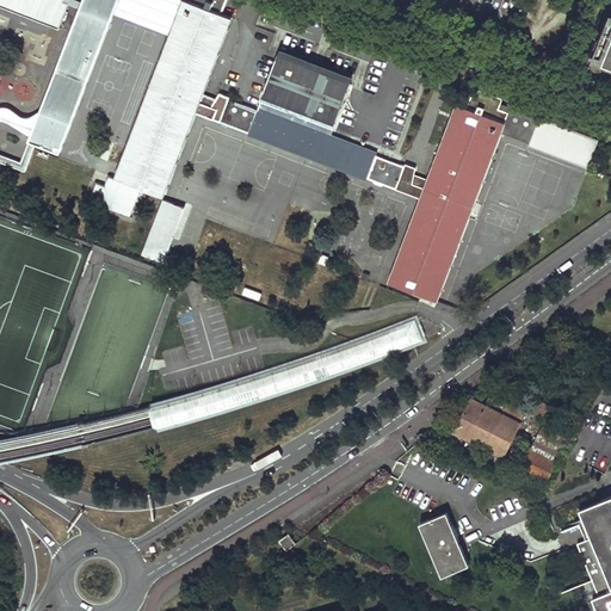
[(0,0),(0,6),(60,30),(69,5),(63,2),(63,0),(0,0)]
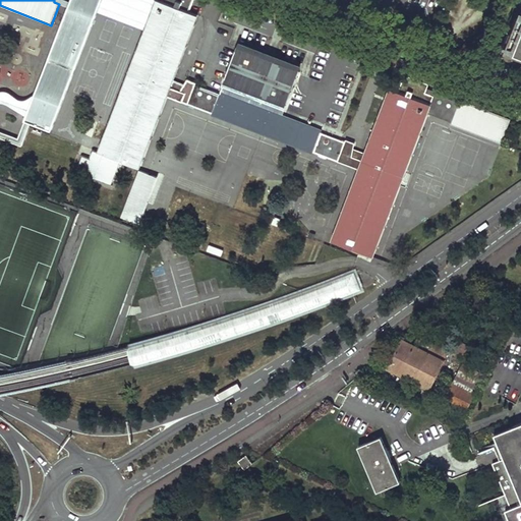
[(82,155),(76,171),(110,184),(120,160),(138,167),(166,96),(212,112),(211,114),(257,132),(312,153),(312,151),(319,153),(317,155),(326,158),(327,156),(358,169),(331,240),(372,255),(426,112),(502,140),(510,119),(460,100),(459,102),(433,92),(432,95),(425,93),(428,83),(405,74),(399,91),(390,88),(364,153),(353,149),(354,141),(346,139),(345,141),(321,131),(322,129),(282,114),(299,70),(237,47),(220,94),(195,84),(195,82),(187,78),(185,83),(172,79),(197,14),(189,11),(192,0),(71,0),(60,29),(78,36),(93,0),(124,0),(128,1),(128,0),(131,0),(153,8),(98,152),(94,150),(91,158),(82,155)]
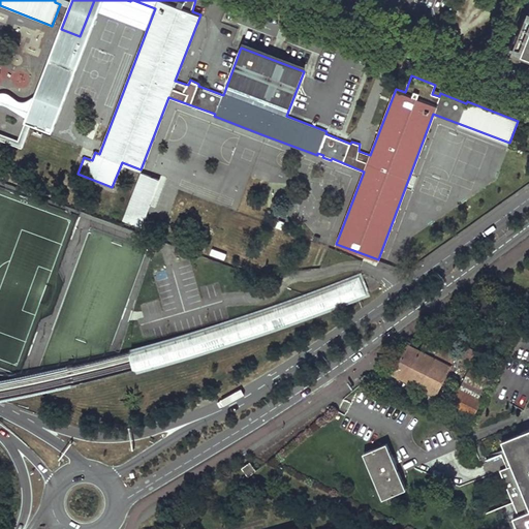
[(515,35),(508,51),(528,59),(528,8),(528,12),(528,19),(522,17),(517,29),(514,28),(511,33),(515,35)]
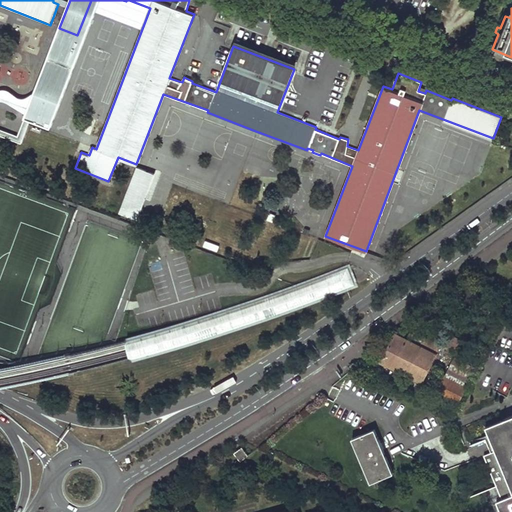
[(120,213),(137,219),(154,175),(137,168),(120,213)]
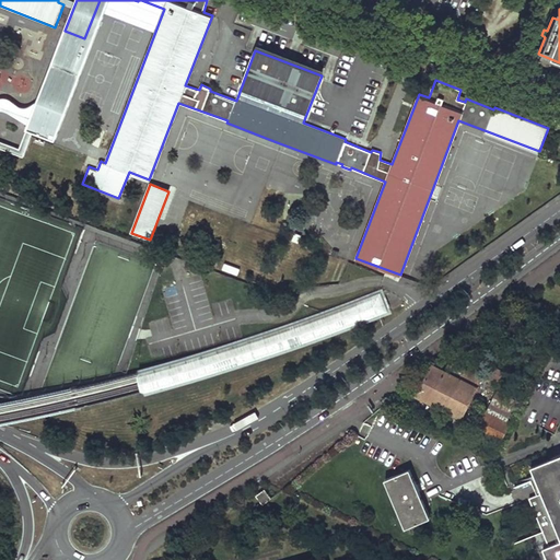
[(461,417),(480,376),(450,361),(444,371),(432,364),(424,381),(416,376),(409,391),(461,417)]
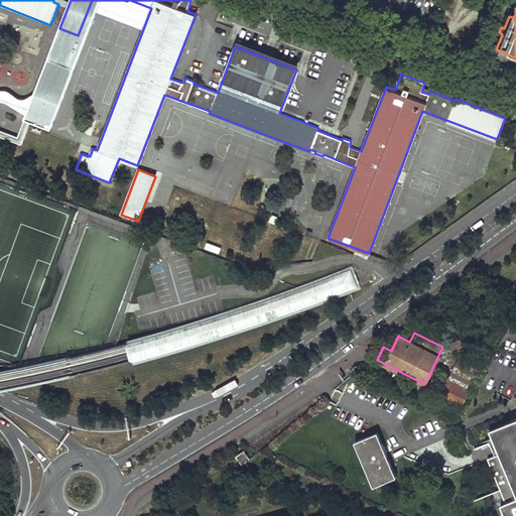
[(439,396),(461,406),(479,371),(457,360),(439,396)]
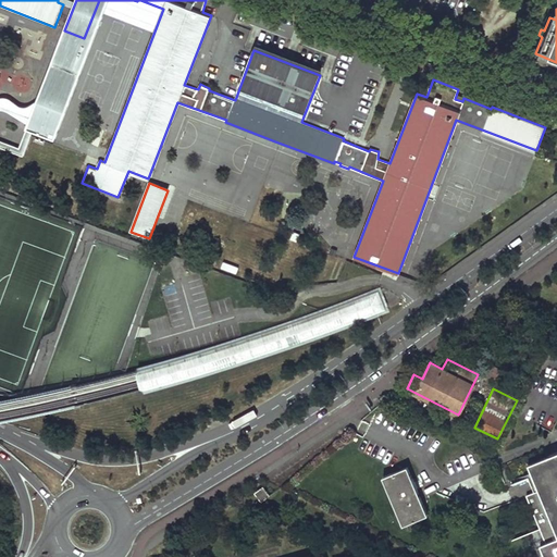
[(556,556),(556,450),(528,463),(532,474),(528,477),(534,491),(527,495),(547,542),(553,556),(556,556)]
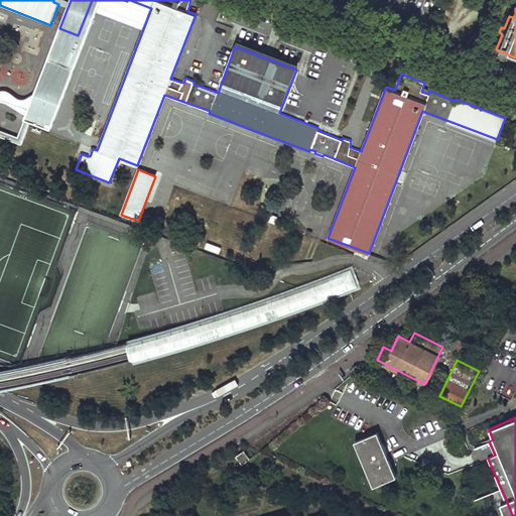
[(377,432),(356,441),(375,486),(396,477),(377,432)]
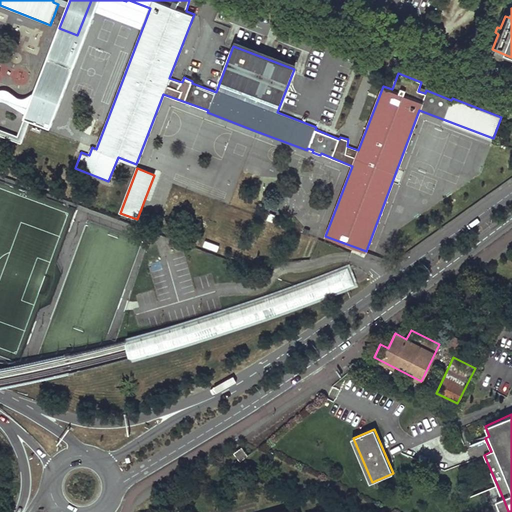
[(239,460),(247,454),(242,447),(234,452),(239,460)]
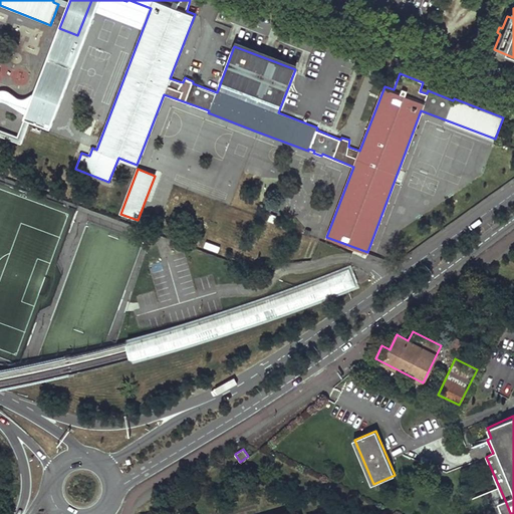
[(499,503),(503,513),(510,513),(505,500),(499,503)]
